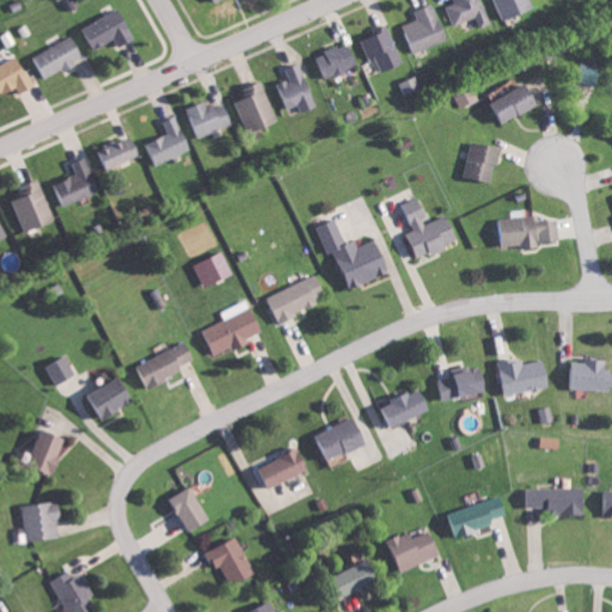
[(475,16),(481,28),(491,23),(481,0),(454,0),(457,1),(446,6),(454,25),(475,16)]
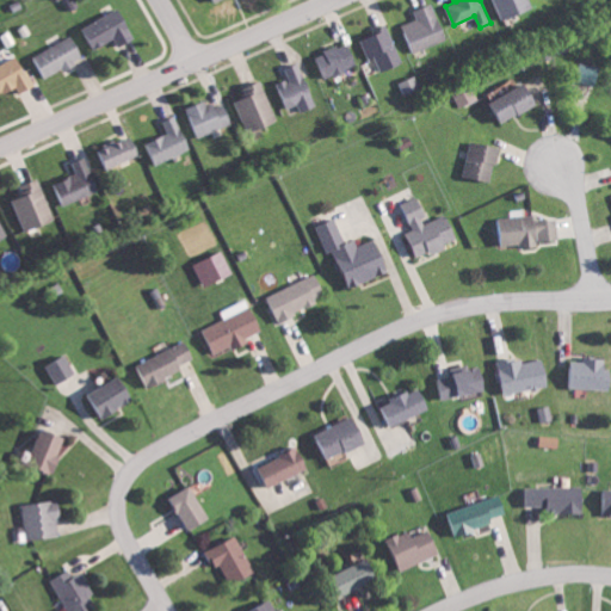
[(494,0),(500,19),(534,8),(530,0),(494,0)]
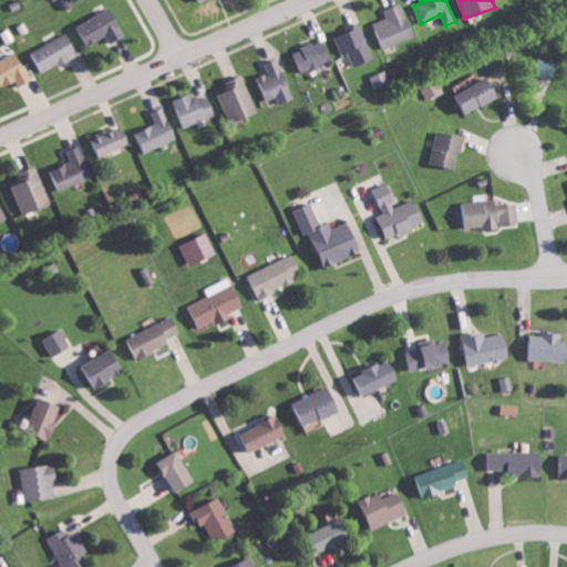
[(375,21),(383,47),(415,38),(404,3),(384,9),(388,18),(375,21)]
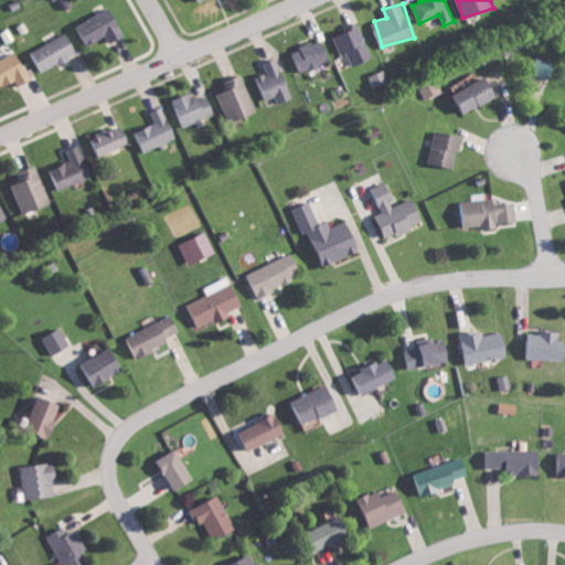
[(74,27),(86,46),(105,34),(110,43),(126,34),(109,6),(74,27)]
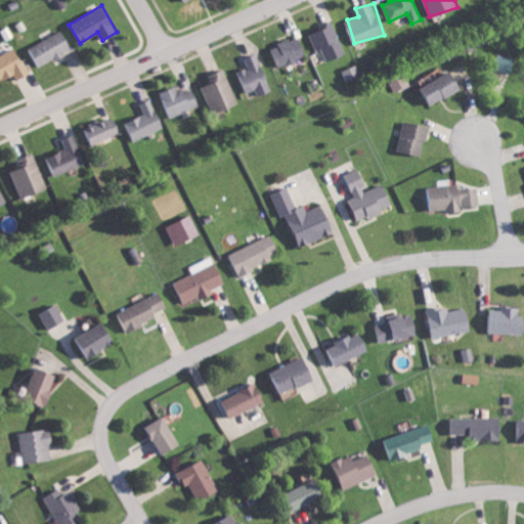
[(315,50),(321,47),(328,61),(346,54),(333,23),(308,34),(315,50)]
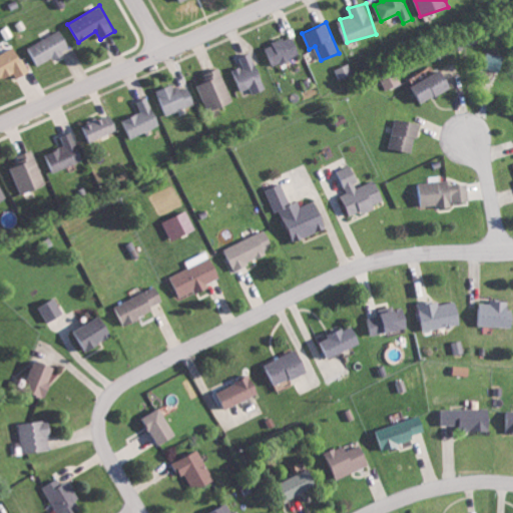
[(70,49),(62,30),(27,46),(36,65),(70,49)]
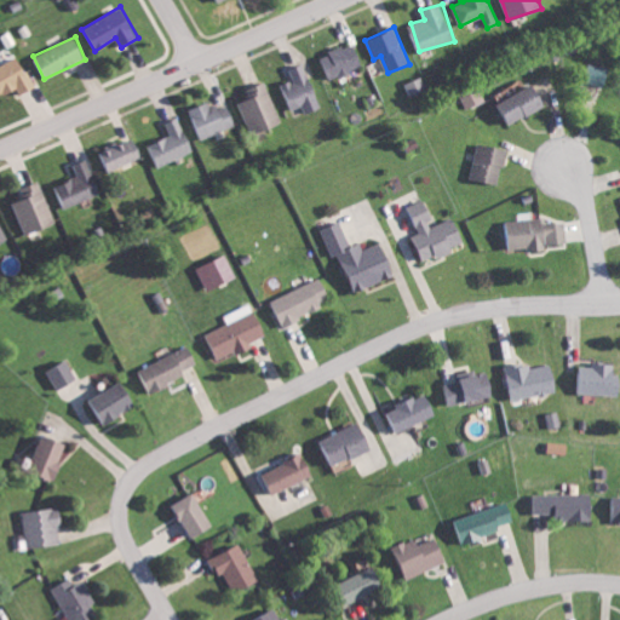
[(363,65),(354,42),(319,57),(328,80),(363,65)]
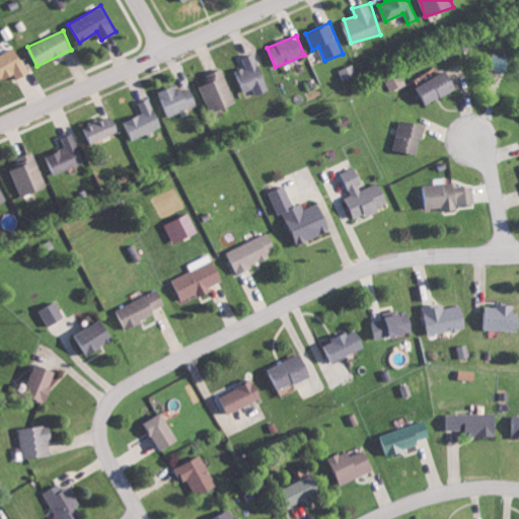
[(17,78),(29,73),(18,47),(0,54),(0,79),(15,73),(17,78)]
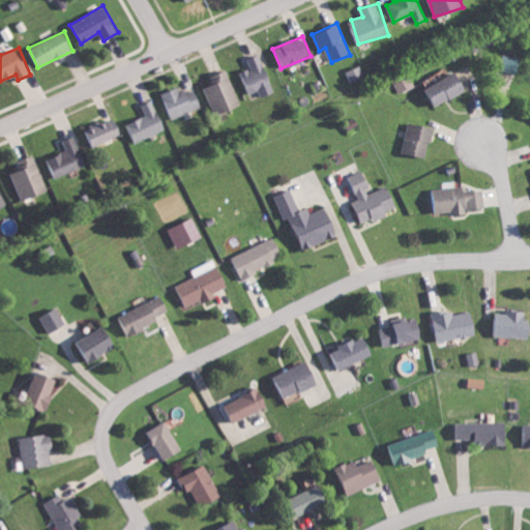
[(246,94),(259,90),(262,96),(275,91),(260,54),(246,59),(251,68),(238,72),(246,94)]
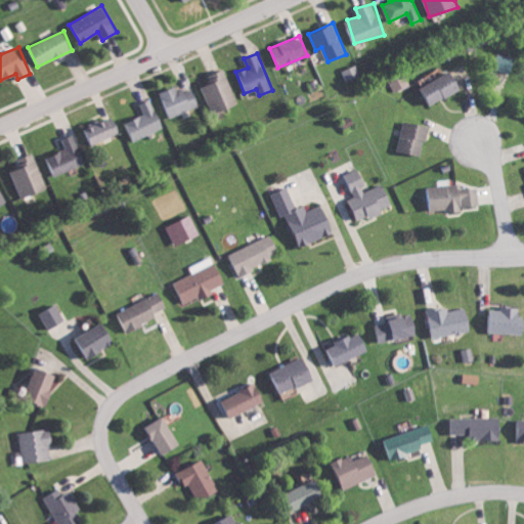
[(212,83),(202,86),(213,114),(238,104),(224,69),(209,75),(212,83)]
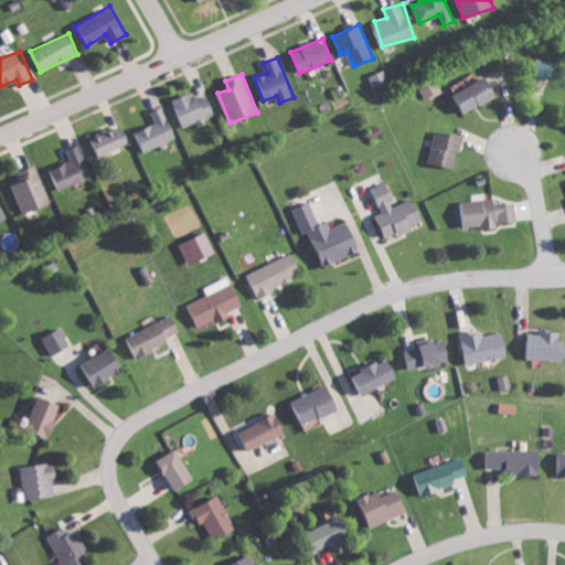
[(500,97),(491,77),(454,93),(461,113),(500,97)]
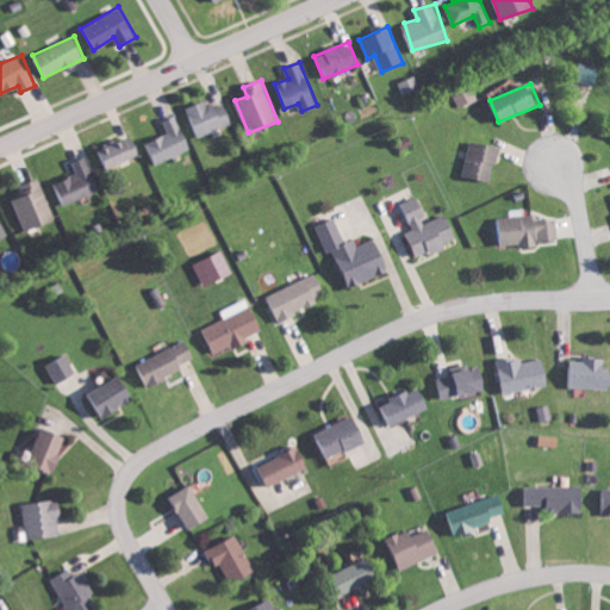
[(232,123),(224,103),(212,107),(209,98),(186,107),(197,136),(232,123)]
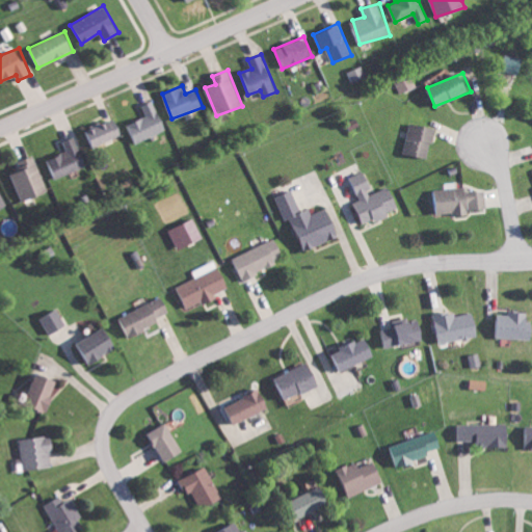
[(126,126),(135,143),(167,128),(154,100),(141,106),(147,115),(126,126)]
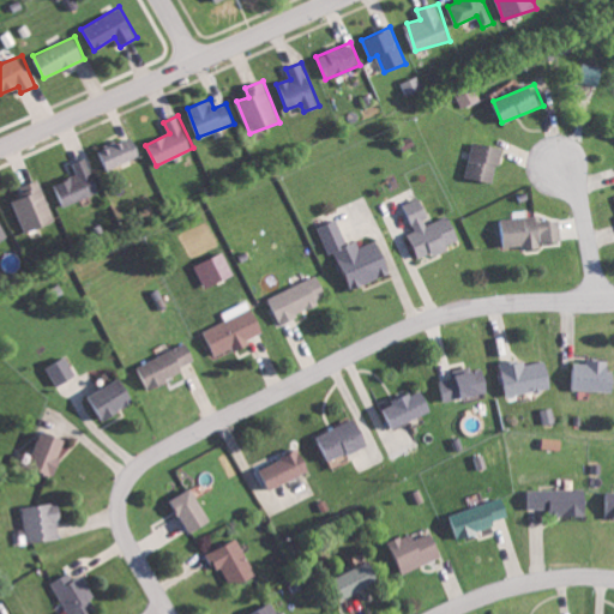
[(97,149),(104,169),(142,157),(136,137),(97,149)]
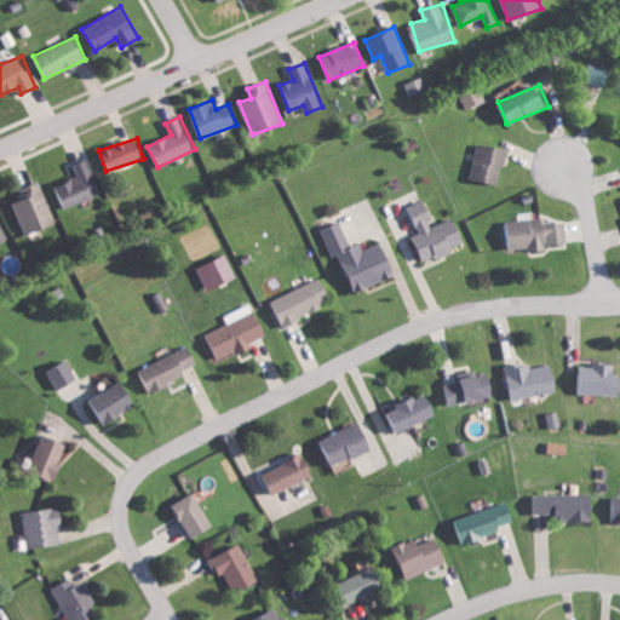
[(507,147),(477,142),(471,178),(500,183),(507,147)]
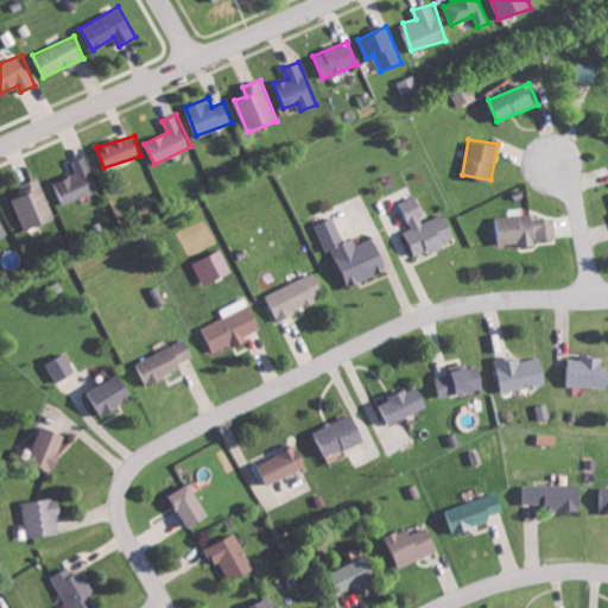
[(52,181),(58,202),(97,192),(88,157),(73,160),(76,175),(52,181)]
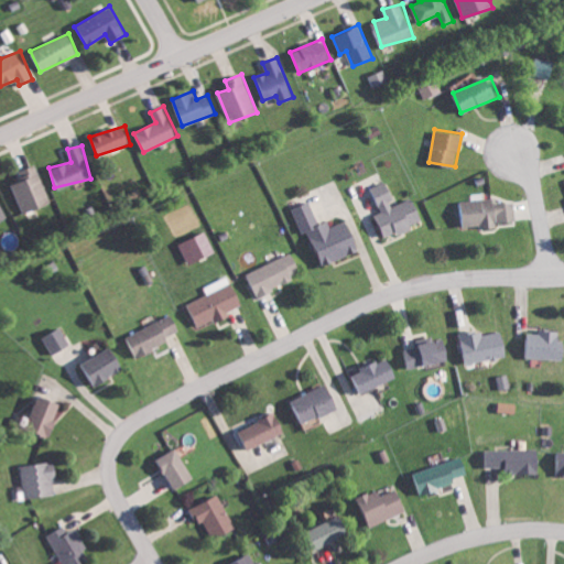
[(51,203),(36,164),(17,171),(21,181),(11,184),(22,214),(51,203)]
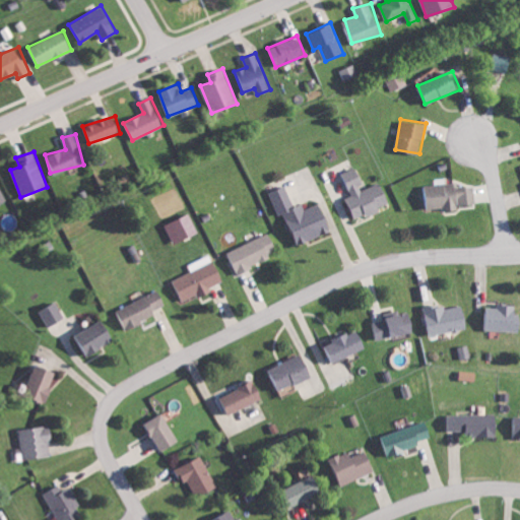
[(382,183),(364,188),(358,168),(344,172),(351,196),(345,198),(351,219),(368,214),(368,215),(383,211),(381,205),(389,203),(382,183)]
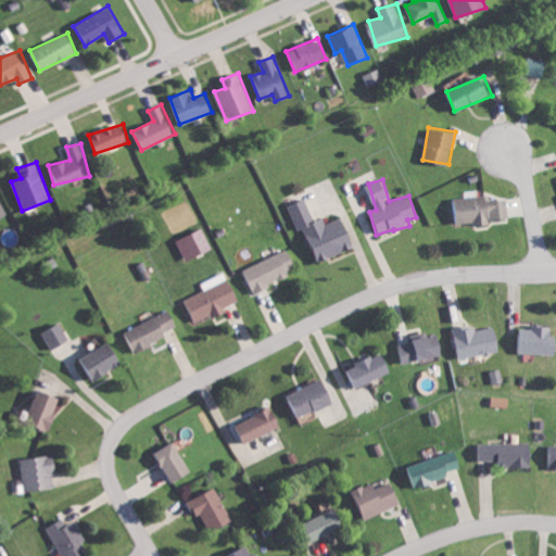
[(508,217),(507,199),(488,200),(488,194),(454,198),(456,225),(489,223),(489,218),(508,217)]
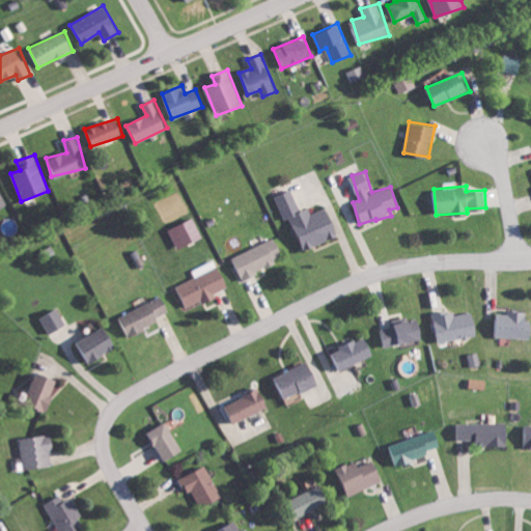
[(275,195),(284,220),(294,217),(305,249),(340,235),(329,206),(311,213),(309,207),(300,211),(291,189),(275,195)]
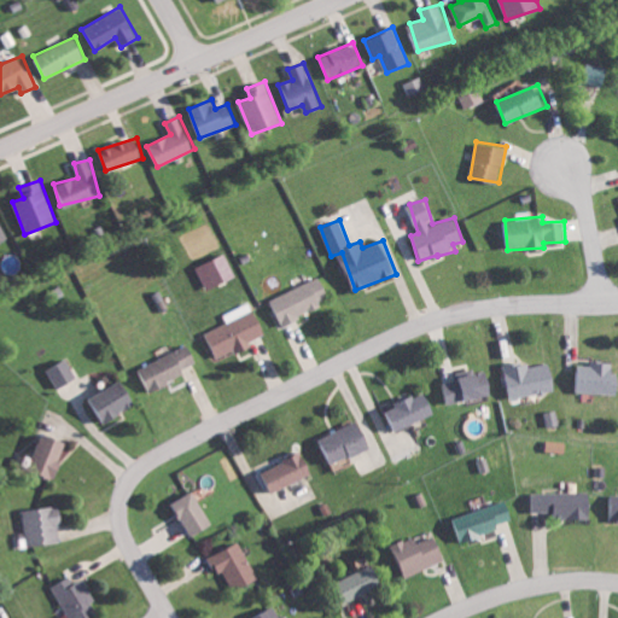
[(196,266),(205,290),(237,277),(227,254),(196,266)]
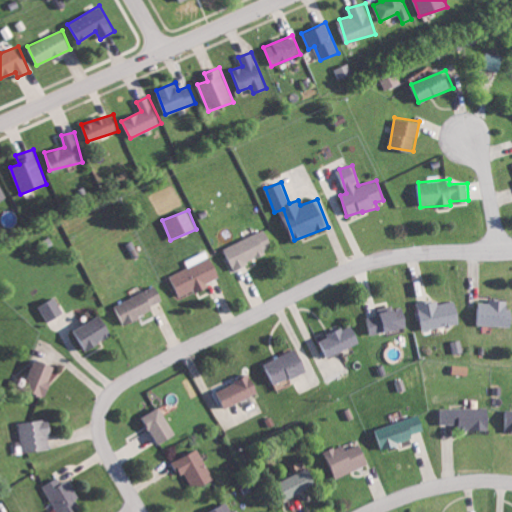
[(225,248),(236,269),(269,253),(266,248),(274,245),(265,228),(225,248)]
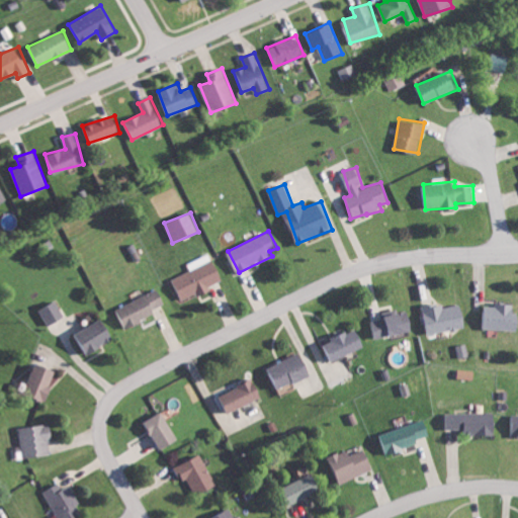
[(224,279),(214,259),(174,277),(184,300),(210,288),(209,286),(224,279)]
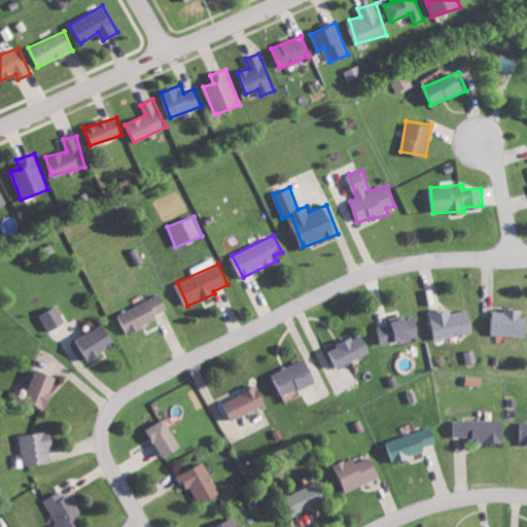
[(116,313),(125,332),(170,313),(163,293),(116,313)]
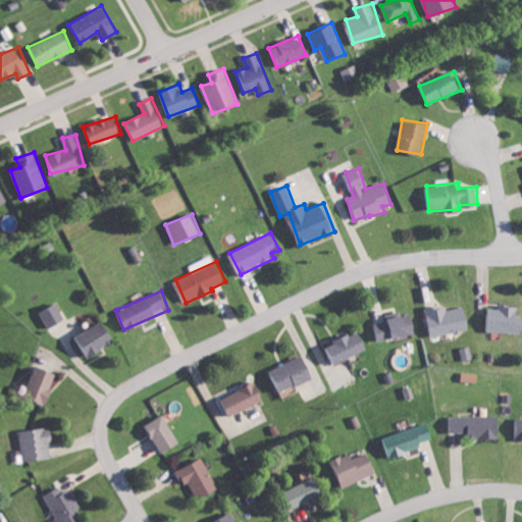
[(40,310),(48,327),(65,320),(57,302),(40,310)]
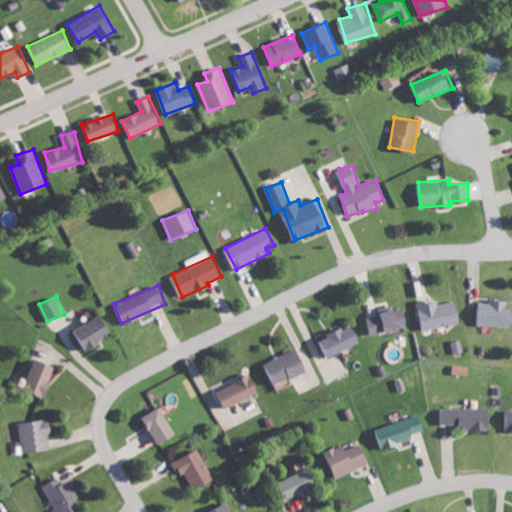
[(419,304),(424,329),(461,322),(456,297),(419,304)]
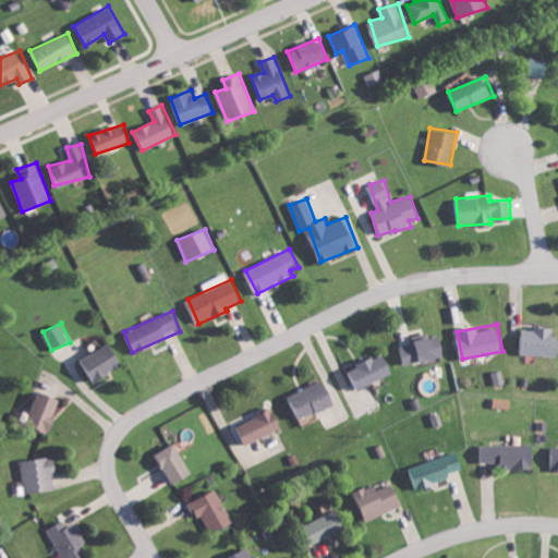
[(556,355),(557,326),(534,325),(533,329),(519,328),(519,354),(556,355)]
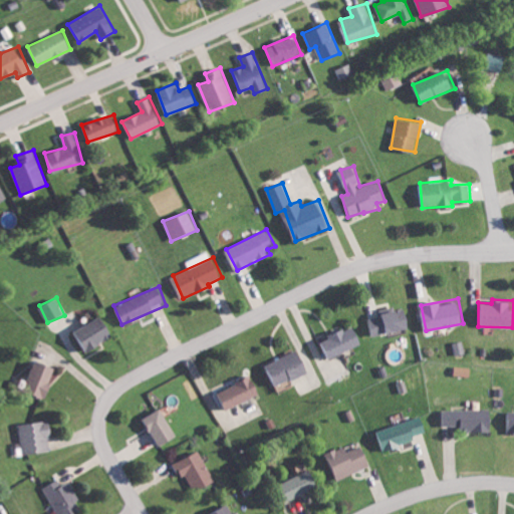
[(365,319),(369,336),(409,327),(404,307),(394,310),(393,306),(378,310),(379,315),(365,319)]
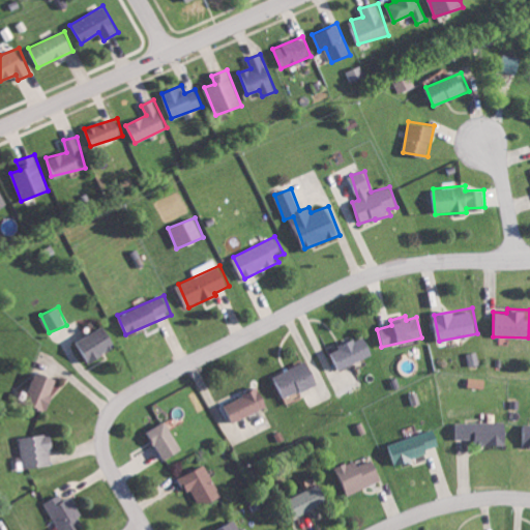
[(119,346),(106,324),(77,342),(90,363),(119,346)]
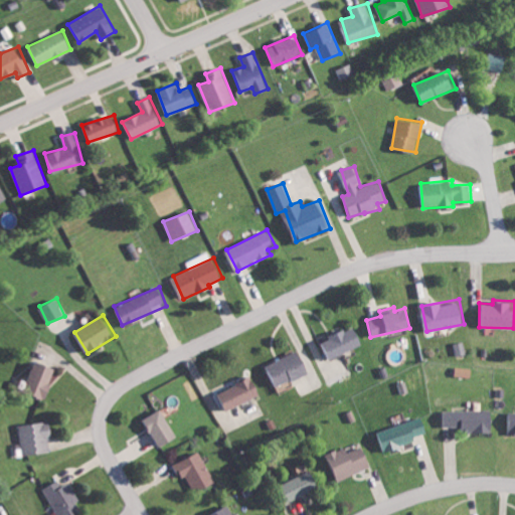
[(363,345),(357,326),(321,339),(328,358),(363,345)]
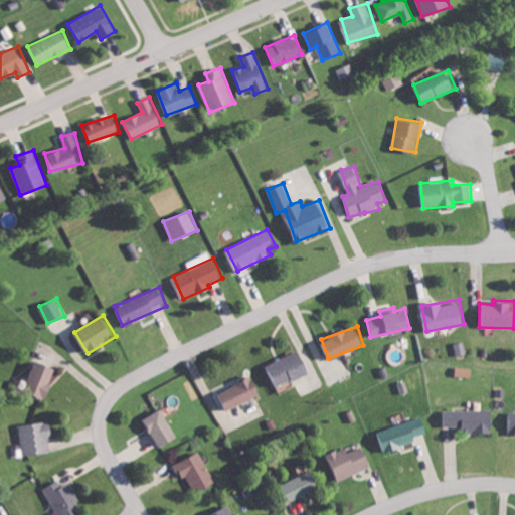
[(311,370),(300,348),(266,366),(277,388),(311,370)]
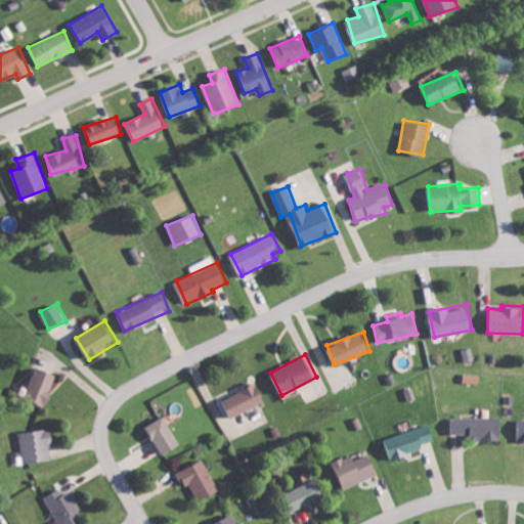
[(49,405),(58,373),(37,366),(30,392),(41,395),(39,402),(49,405)]
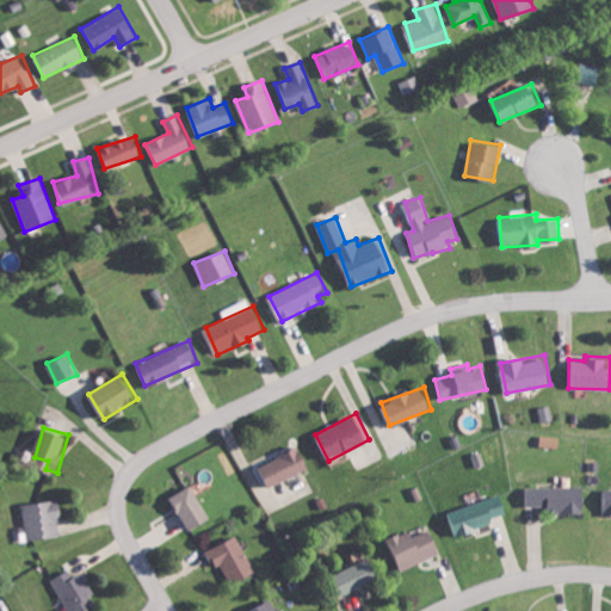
[(560,437),(541,434),(539,445),(557,448),(560,437)]
